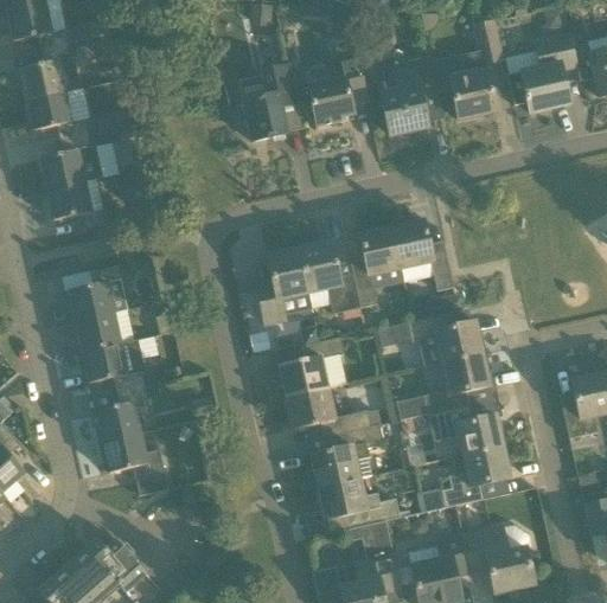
[(4,0),(6,10),(43,1),(43,0),(4,0)]
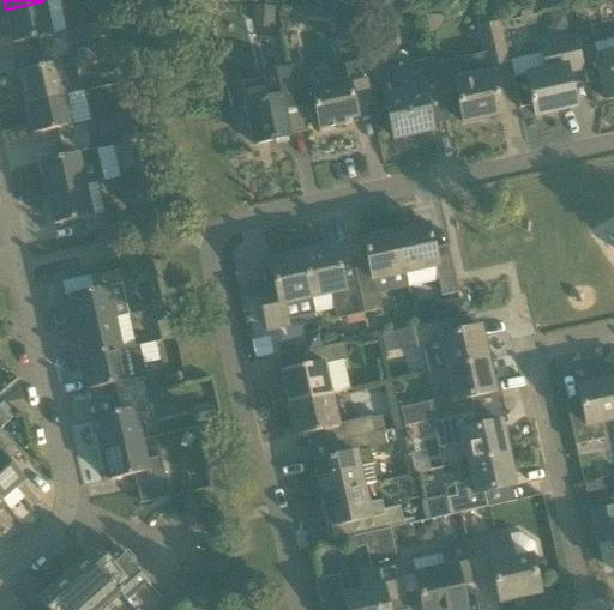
[(13,41),(37,36),(40,49),(68,43),(65,28),(50,31),(43,1),(6,10),(13,41)]
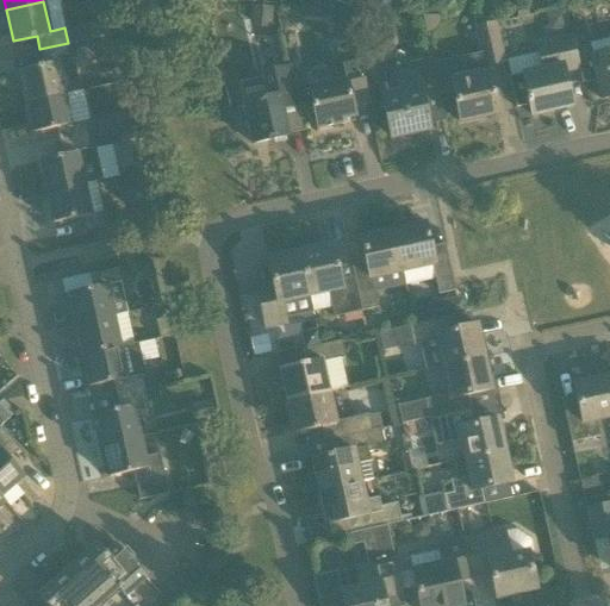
[(250,24),(271,26),(272,4),(251,2),(250,24)]
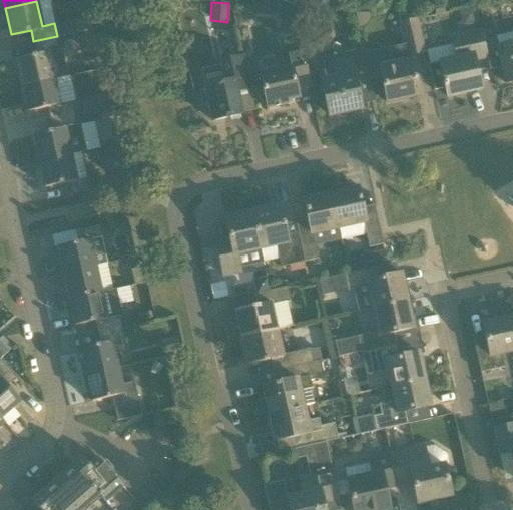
[(477,20),(475,6),(461,8),(463,22),(477,20)]
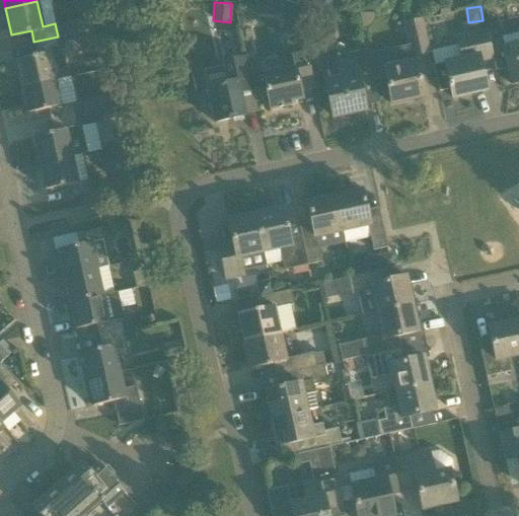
[(92,14),(55,23),(58,37),(95,27),(92,14)]
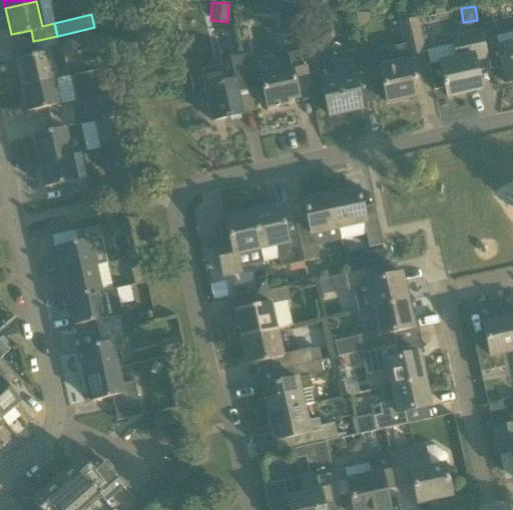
[(381,75),(387,101),(419,93),(410,56),(425,53),(417,17),(398,21),(403,42),(363,51),(369,77),(381,75)]
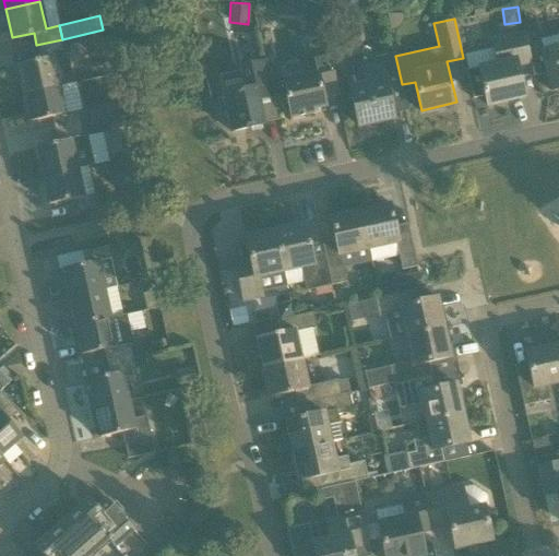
[(324,45),(321,27),(307,30),(310,48),(324,45)]
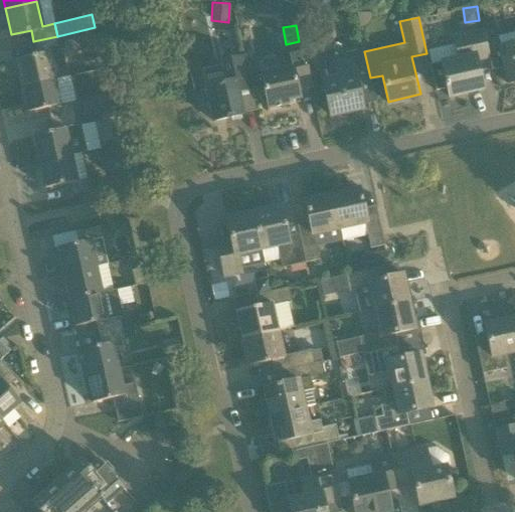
[(103,28),(92,30),(94,40),(105,38),(103,28)]
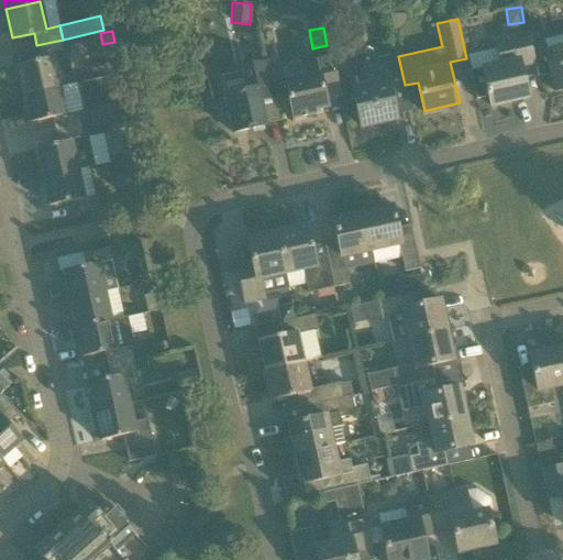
[(476,97),(488,95),(490,103),(527,96),(519,63),(534,59),(531,44),(528,32),(497,39),(503,62),(482,66),(470,69),(476,97)]
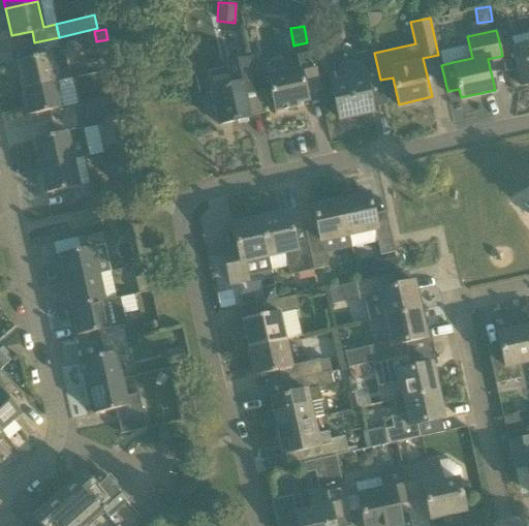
[(23,86),(55,80),(49,53),(61,50),(59,37),(34,42),(37,55),(17,59),(23,86)]
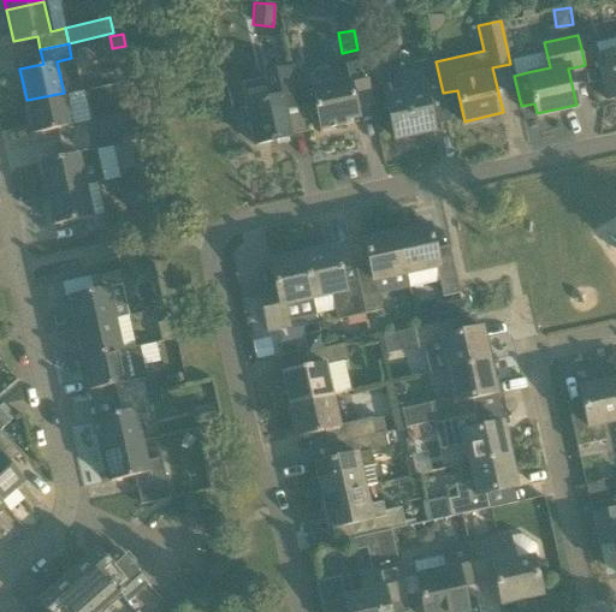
[(615,48),(598,53),(596,45),(581,48),(585,65),(588,82),(603,78),(606,97),(615,95),(615,48)]
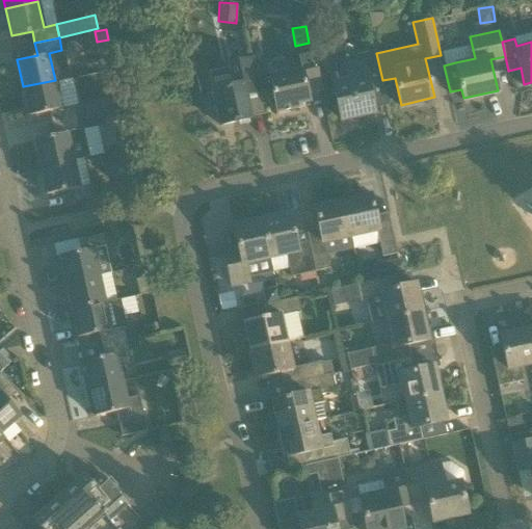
[(293,69),(268,74),(276,110),(297,105),(296,102),(309,100),(307,90),(320,88),(311,48),(289,53),(293,69)]
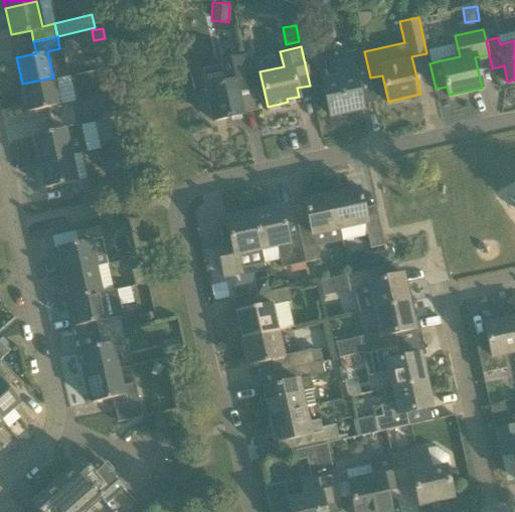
[(337,75),(322,78),(329,115),(362,108),(356,80),(370,77),(364,51),(364,47),(343,51),(345,59),(334,61),(337,75)]
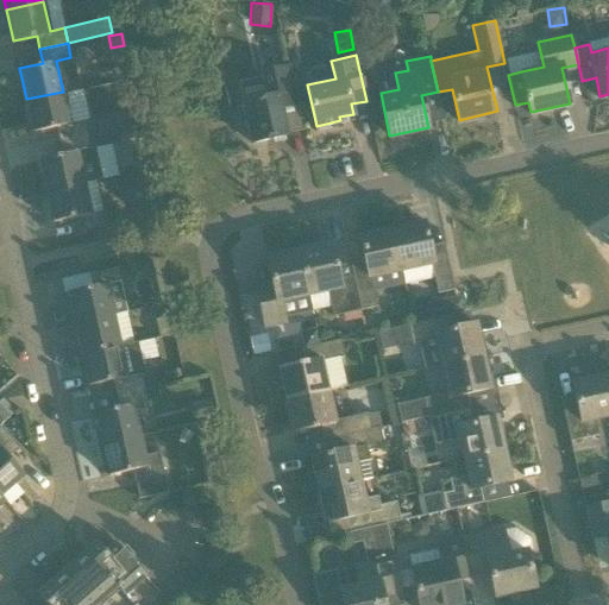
[(242,121),(248,119),(252,142),(287,133),(280,105),(295,101),(296,104),(297,104),(288,64),(263,70),(268,95),(243,101),(244,106),(238,107),(242,121)]
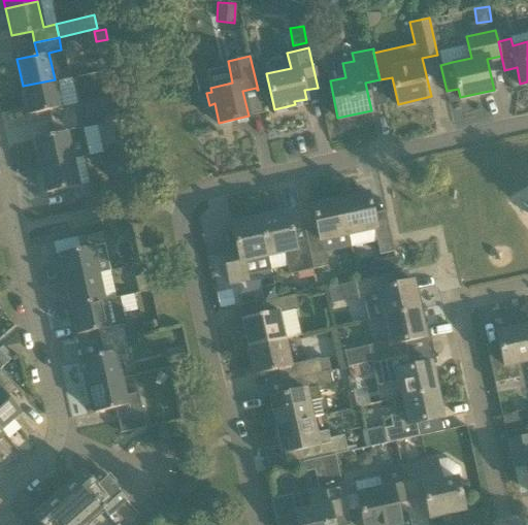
[(29,113),(48,108),(52,121),(76,116),(73,103),(75,102),(70,77),(55,80),(55,79),(23,86),(29,113)]
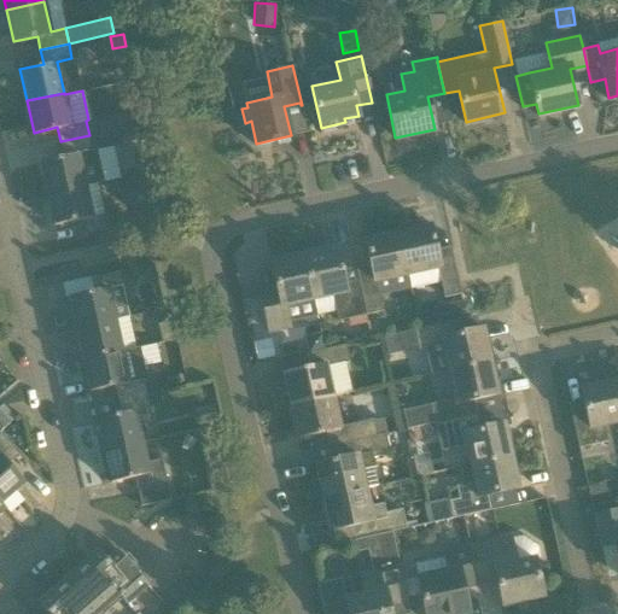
[(116,129),(89,135),(92,148),(97,148),(118,144),(116,129)]
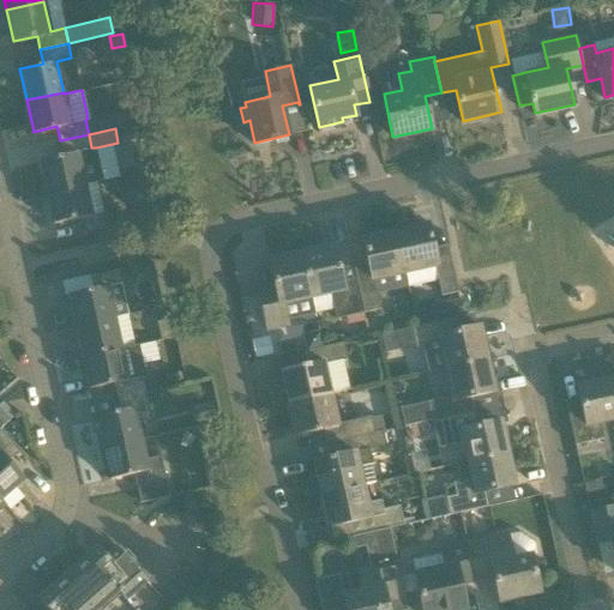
[(47,191),(84,182),(103,179),(98,159),(94,158),(89,134),(60,140),(62,155),(40,159),(47,191)]
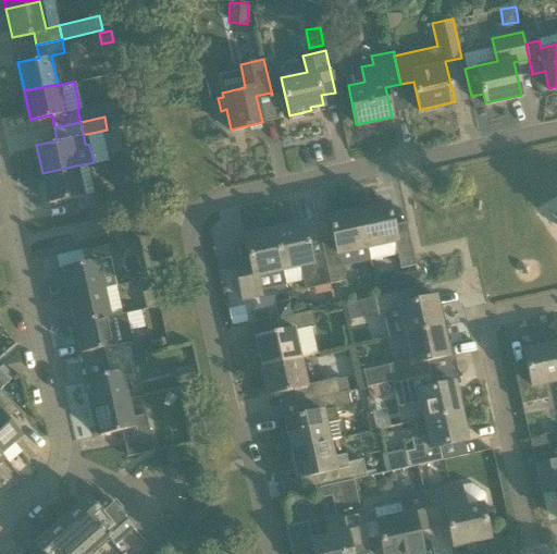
[(76,165),(42,173),(49,202),(70,197),(73,210),(98,205),(96,192),(83,195),(76,165)]
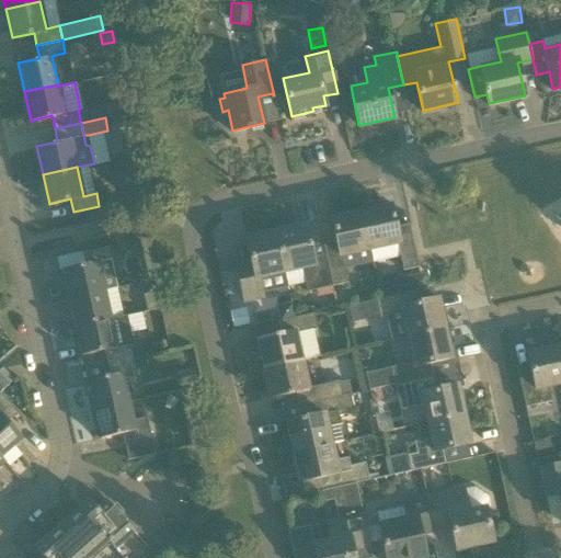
[(362,211),(369,247),(397,240),(403,269),(418,265),(409,223),(396,225),(391,204),(362,211)]
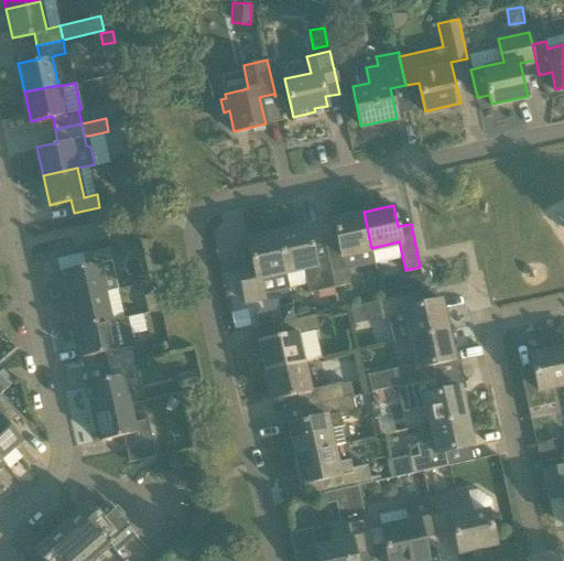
[(371,248),(364,212),(333,218),(337,240),(325,243),(335,286),(338,286),(348,282),(349,282),(346,268),(373,261),(371,248)]
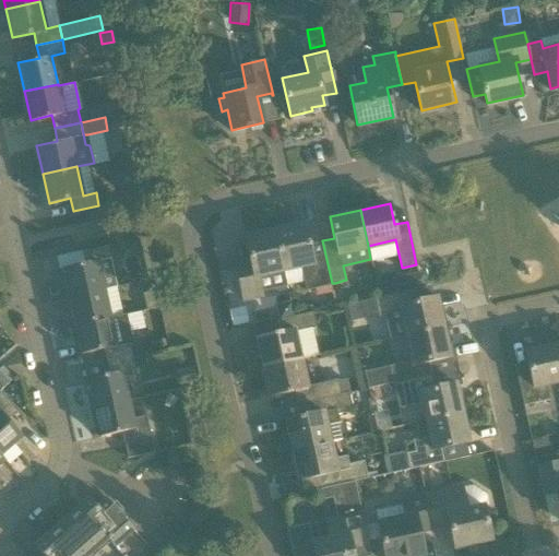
[(322,240),(309,244),(304,222),(274,228),(284,269),(300,265),(306,290),(332,283),(322,240)]
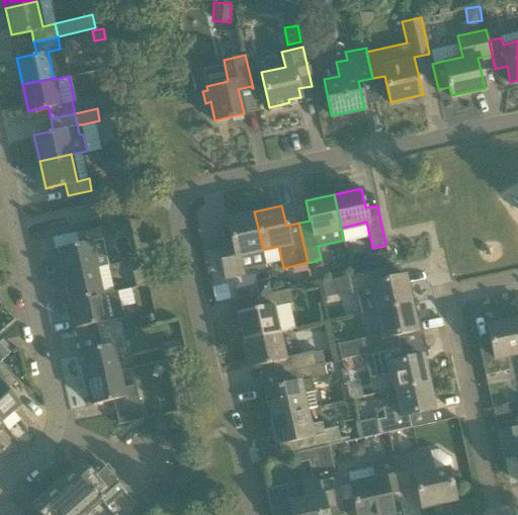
[(263,249),(254,211),(227,218),(233,244),(219,246),(225,276),(243,272),(242,268),(265,262),(262,249),(263,249)]
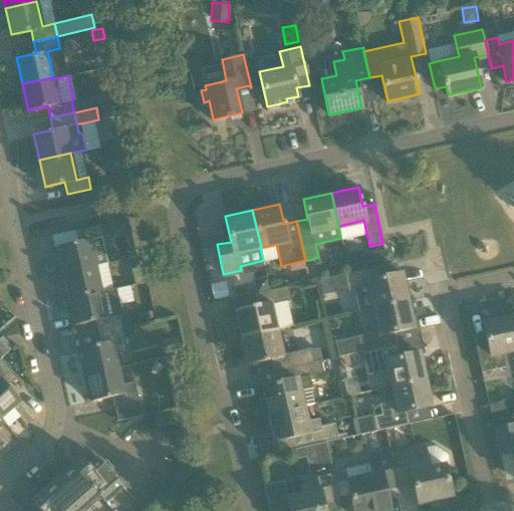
[(58,245),(64,271),(97,264),(91,241),(101,238),(98,224),(75,229),(77,241),(58,245)]
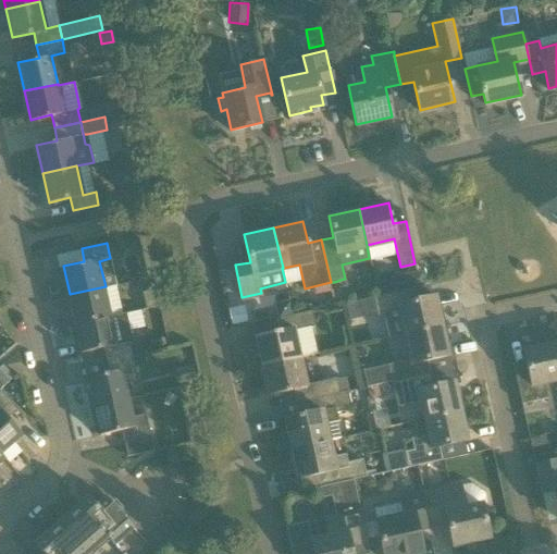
[(416,269),(405,271),(408,286),(421,283),(418,269),(416,269)]
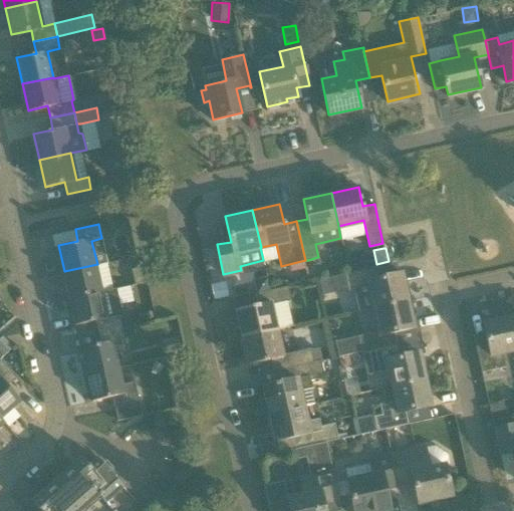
[(100,291),(102,290),(97,264),(64,271),(69,298),(100,291)]
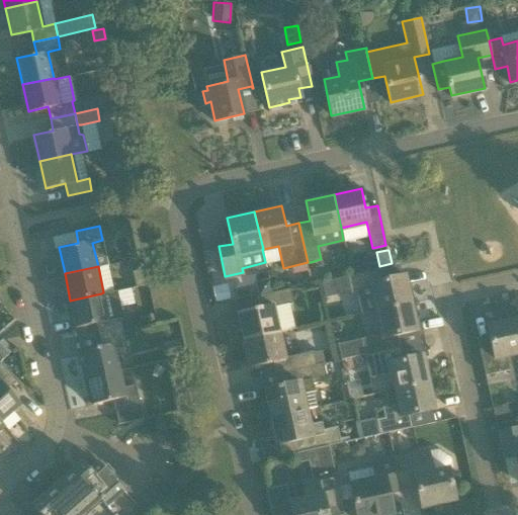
[(136,285),(148,282),(145,266),(133,269),(136,285)]
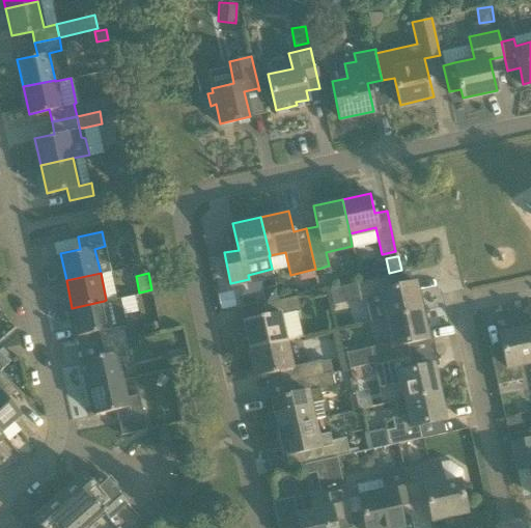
[(366,302),(370,321),(386,317),(386,316),(421,309),(415,280),(395,285),(392,273),(356,281),(359,297),(364,296),(366,302)]
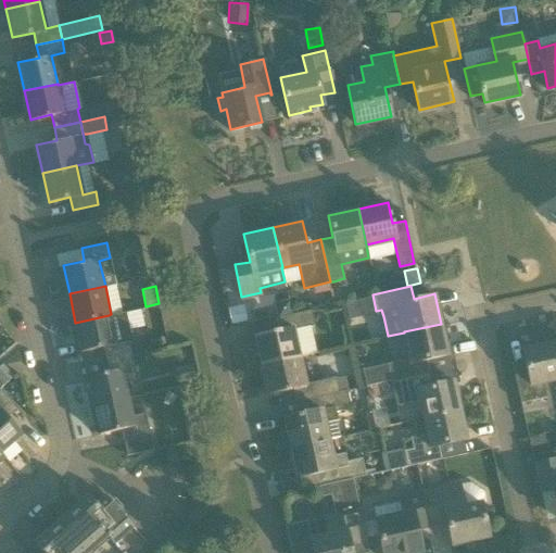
[(373,294),(344,301),(348,317),(376,311),(373,294)]
